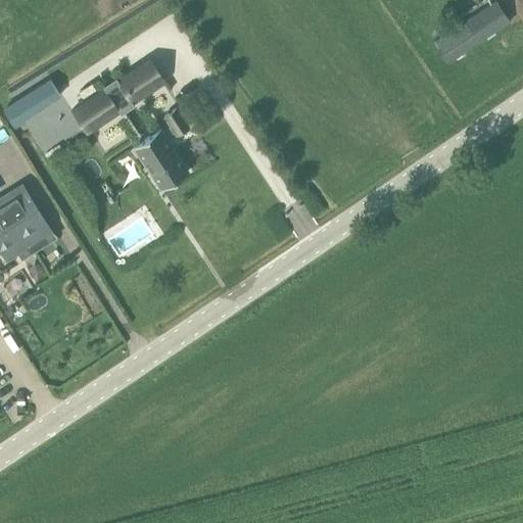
[(435,41),(449,63),(510,22),(495,1),(435,41)]
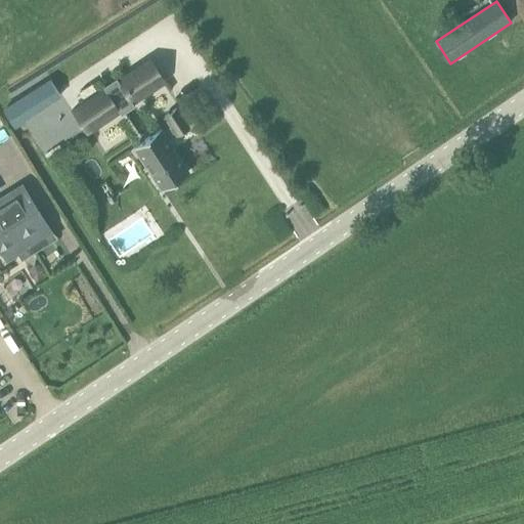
[(72,110),(87,133),(119,112),(121,114),(134,105),(133,102),(166,81),(150,58),(118,80),(117,77),(102,86),(104,89),(72,110)]
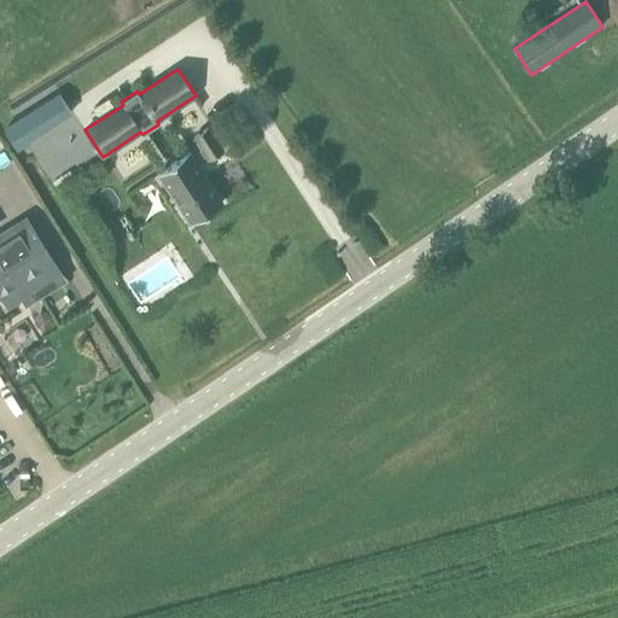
[(59,93),(4,129),(17,151),(30,143),(29,141),(71,114),(59,93)]
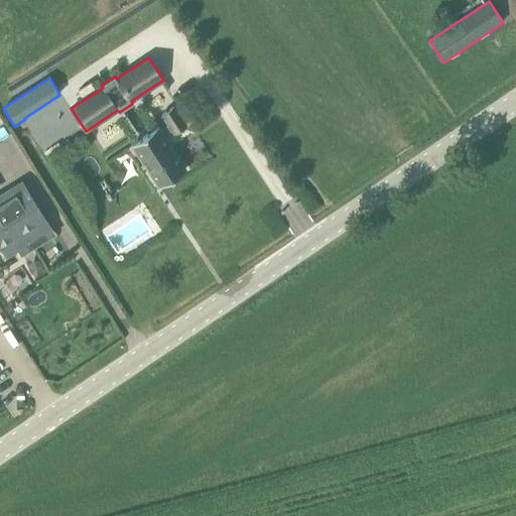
[(185,125),(173,107),(162,114),(168,124),(160,129),(159,126),(158,127),(139,139),(131,144),(135,151),(157,186),(158,185),(168,179),(185,168),(164,134),(171,129),(174,133),(185,125)]
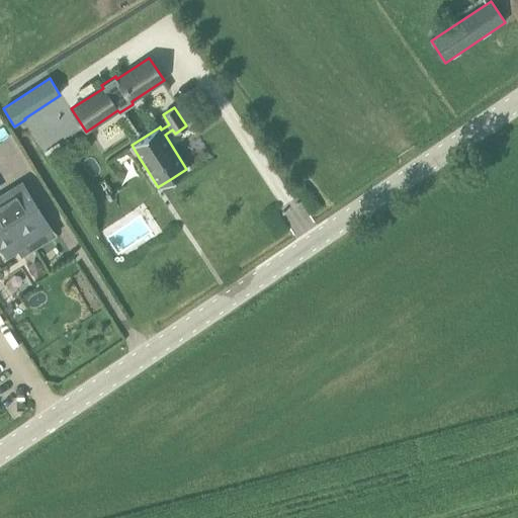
[(0,199),(0,244),(7,256),(18,249),(21,255),(45,242),(40,235),(51,229),(24,185),(0,199)]
